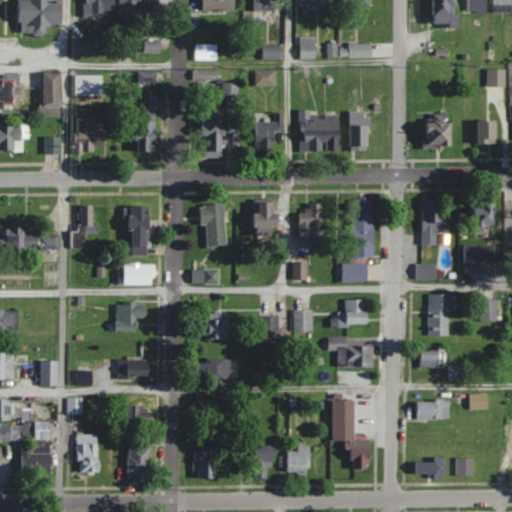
[(63,0),(18,0),(18,33),(47,33),(47,26),(63,26),(63,0)]
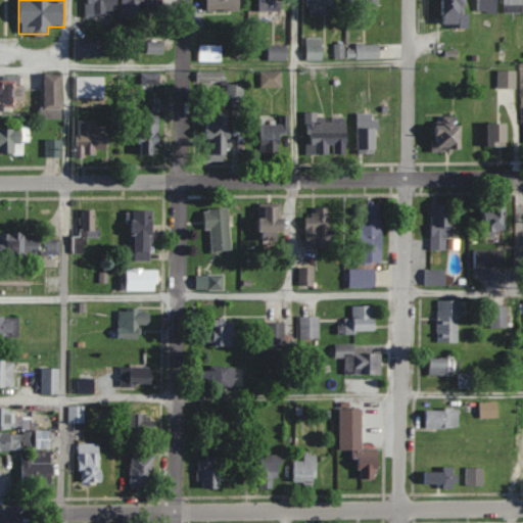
[(84,0),(85,16),(119,15),(117,0),(84,0)]
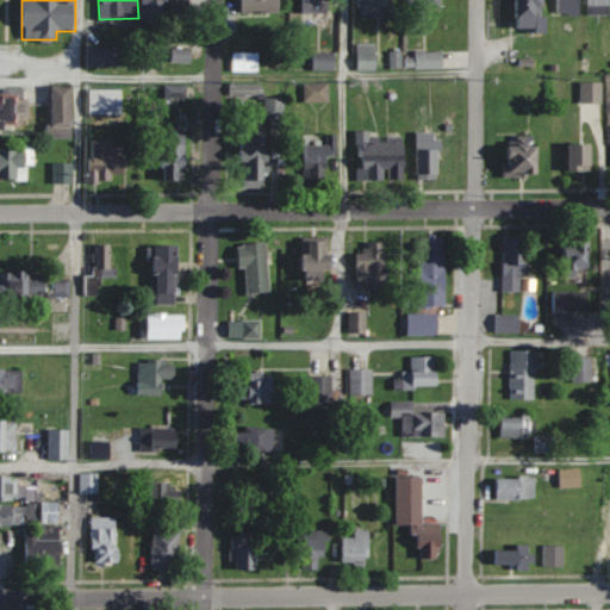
[(142,0),(142,20),(161,20),(160,0),(142,0)]
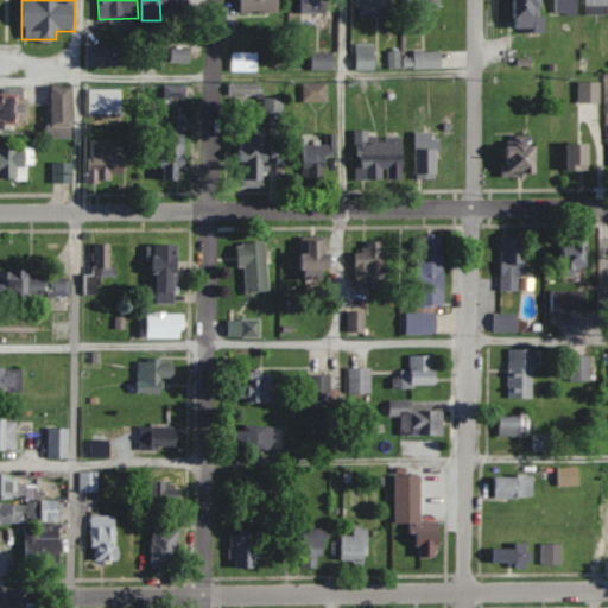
[(171,0),(171,17),(191,17),(191,0),(171,0)]
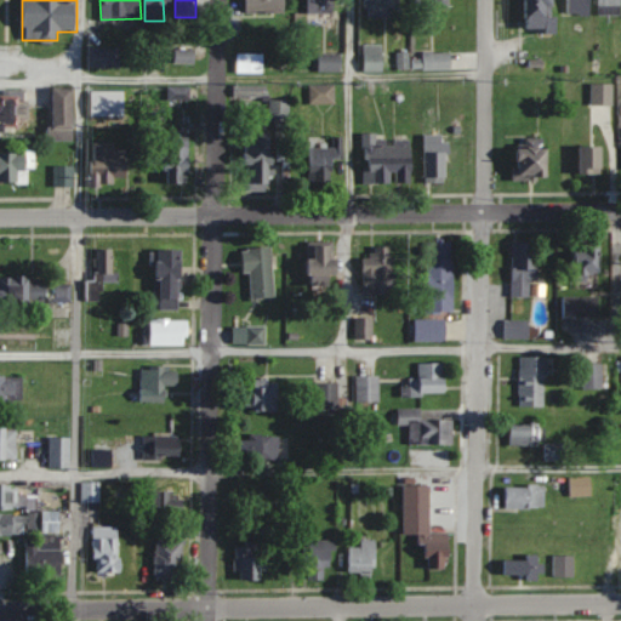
[(248,0),(248,15),(279,15),(278,0),(248,0)]
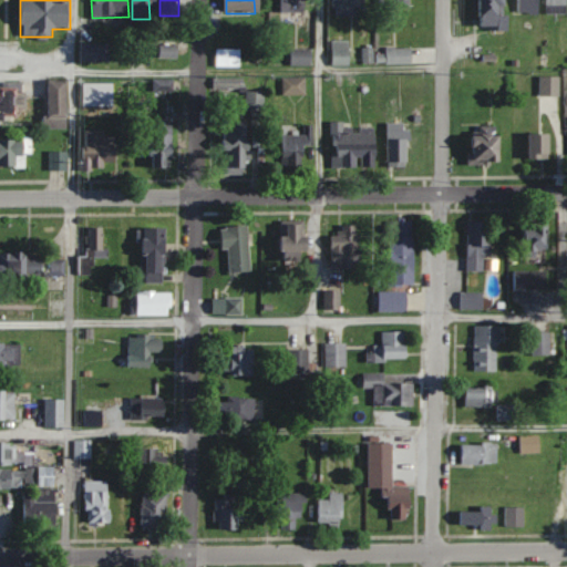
[(285,0),(285,11),(311,11),(310,0),(285,0)]
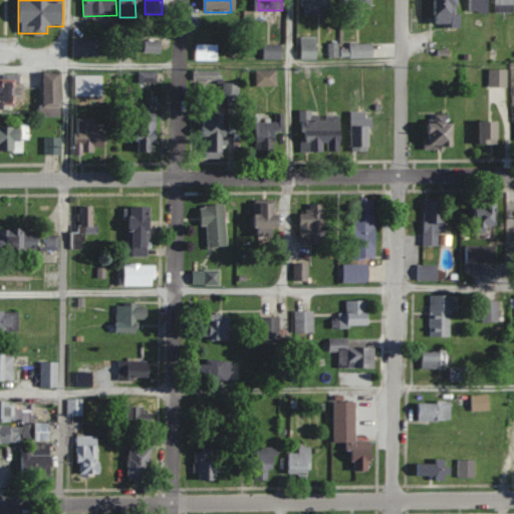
[(331,12),(330,0),(302,0),(302,12),(331,12)]
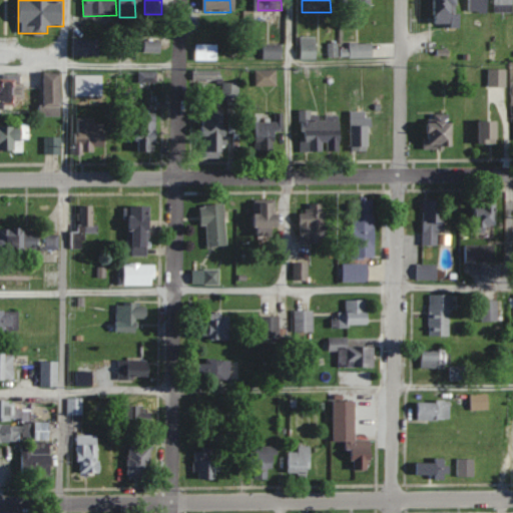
[(460,25),(459,0),(433,0),(434,25),(460,25)]
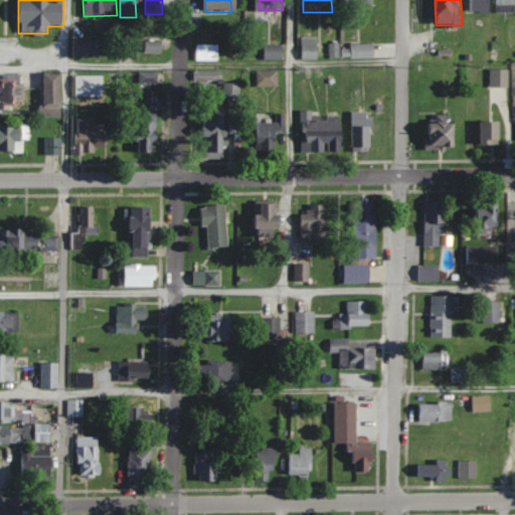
[(469,0),(470,12),(490,12),(490,0),(469,0)]
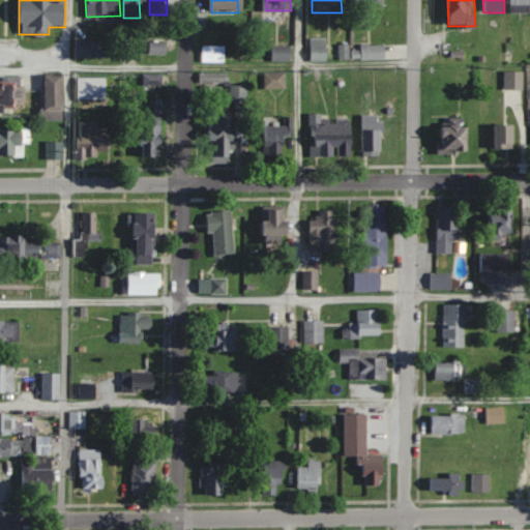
[(529,12),(529,0),(510,0),(510,12),(529,12)]
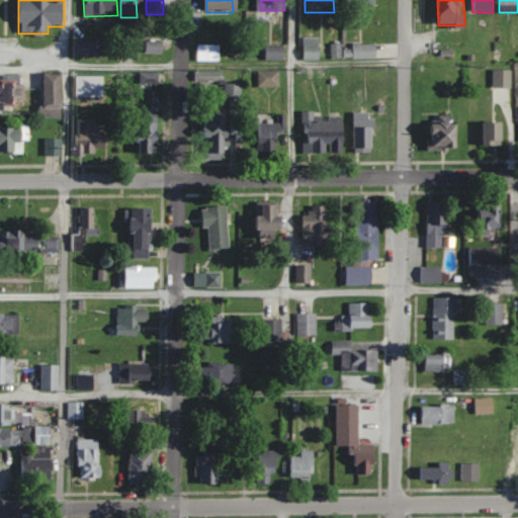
[(304,60),(320,60),(320,36),(304,36),(304,60)]
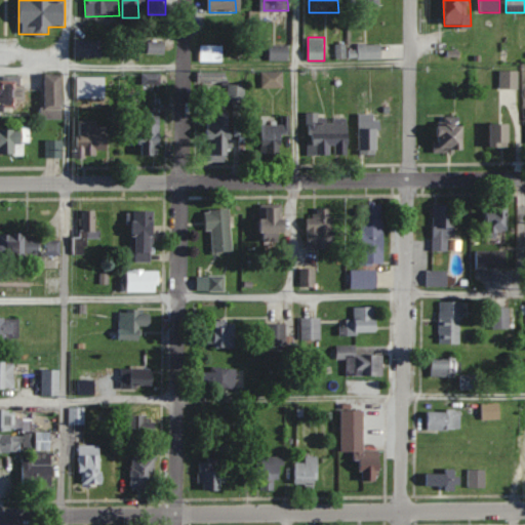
[(164,52),(165,42),(148,41),(148,52),(164,52)]
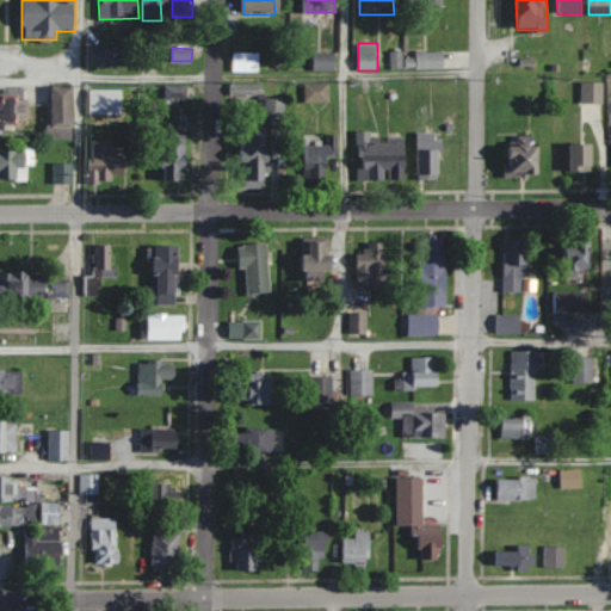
[(445,68),(445,51),(417,51),(417,57),(401,57),(401,55),(392,55),(392,68),(445,68)]
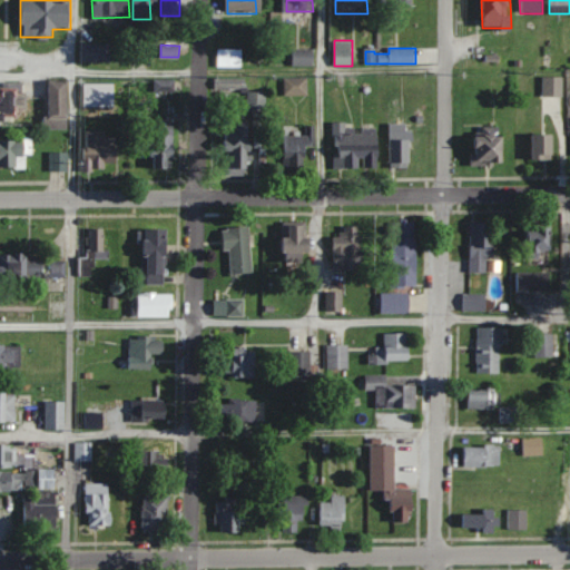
[(242,67),(242,50),(217,50),(217,67),(242,67)]
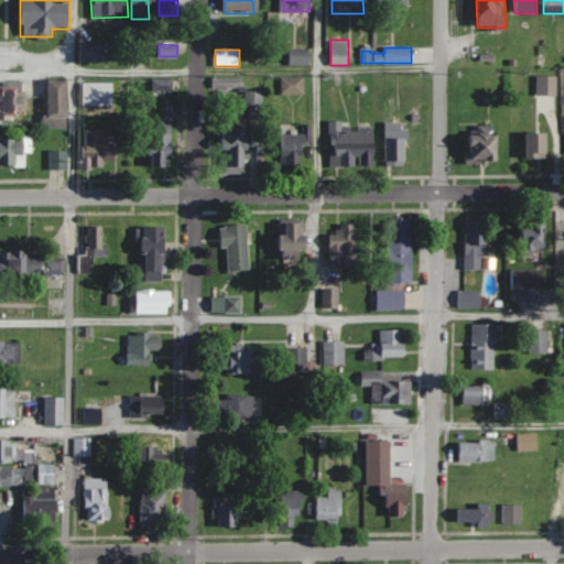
[(311,64),(311,50),(289,50),(289,64),(311,64)]
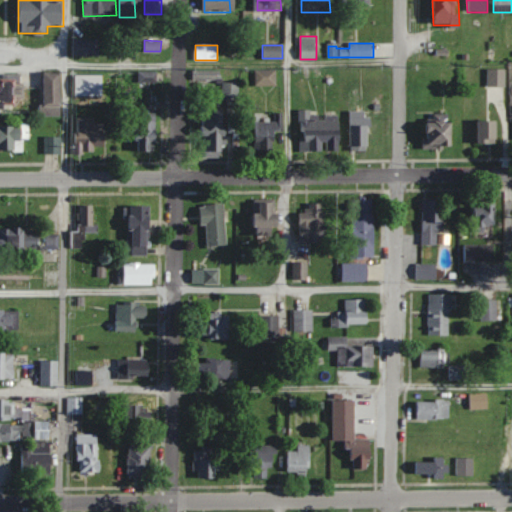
[(218,70),(193,70),(193,80),(218,80),(218,70)]
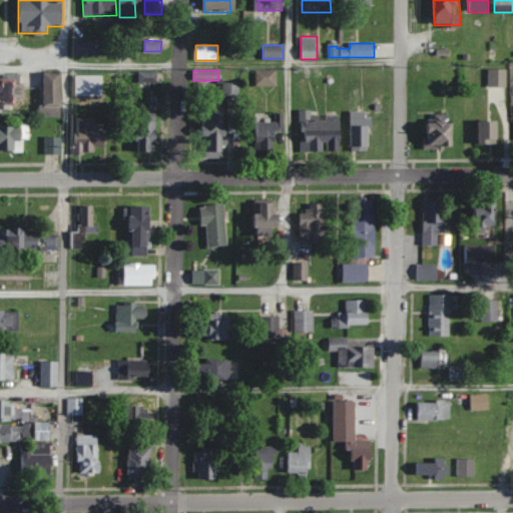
[(257,85),(276,85),(276,70),(257,70),(257,85)]
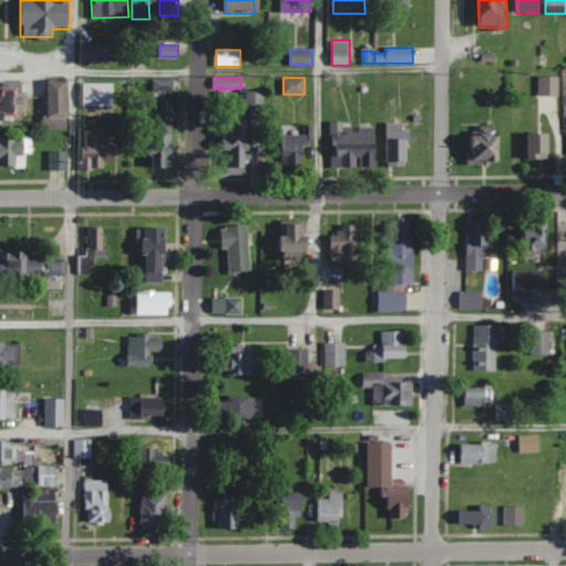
[(540,77),(540,95),(558,95),(558,77),(540,77)]
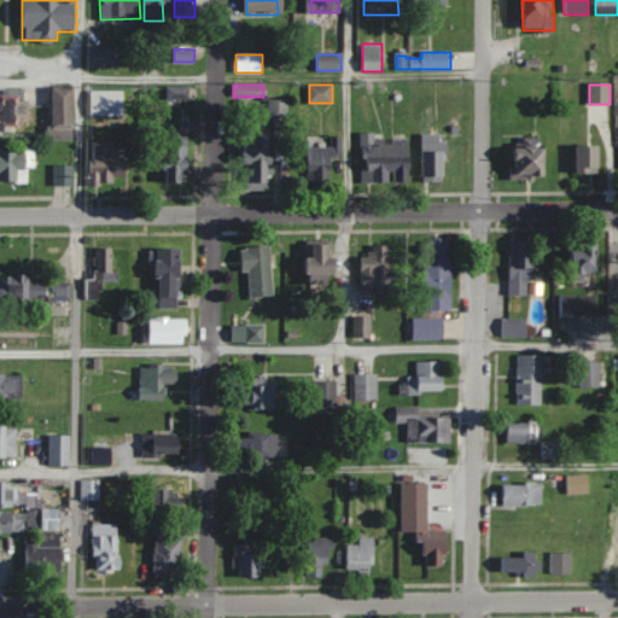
[(190,99),(190,86),(167,86),(167,99),(190,99)]
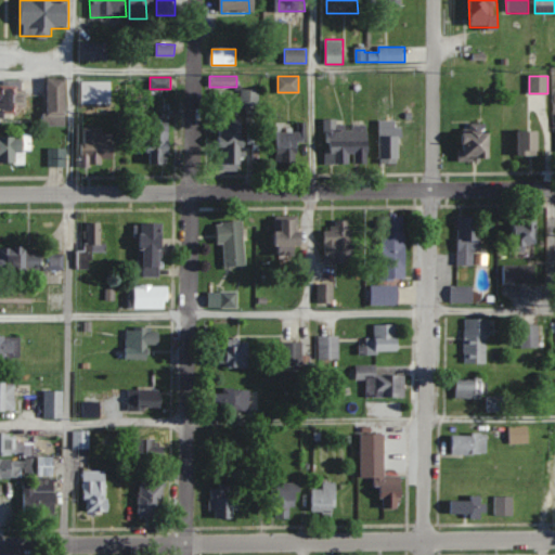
[(66,126),(66,78),(48,78),(48,126),(66,126)]
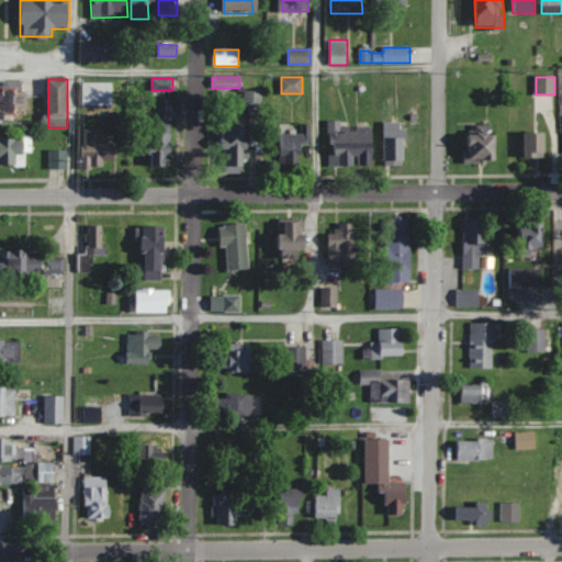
[(113,105),(113,82),(82,82),(82,105),(113,105)]
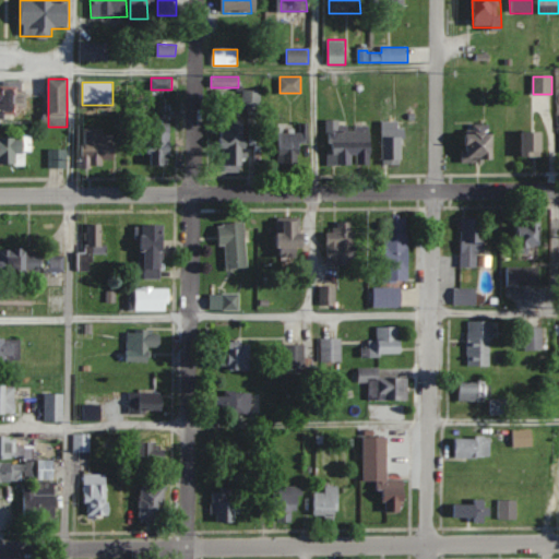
[(22,85),(0,85),(0,118),(22,118),(22,85)]
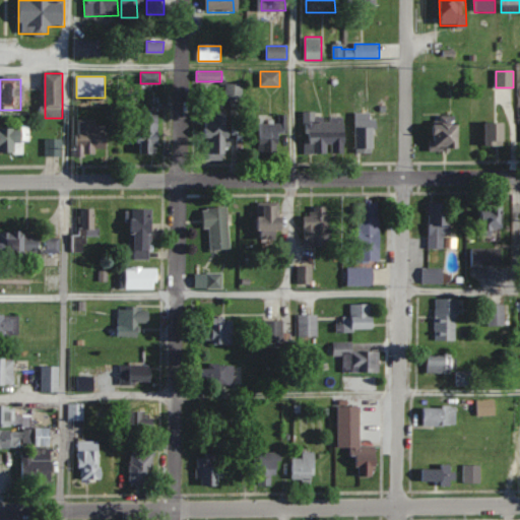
[(242,84),(228,83),(226,112),(208,111),(207,159),(230,159),(230,134),(241,134),(242,84)]
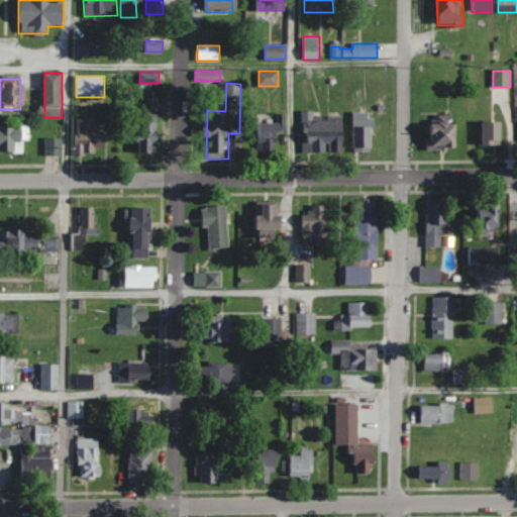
[(303,153),(343,151),(342,116),(314,117),(314,111),(302,111),(303,153)]
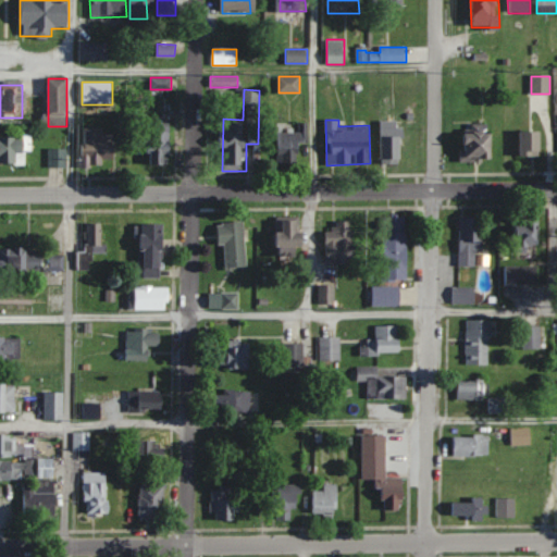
[(403,163),(403,121),(381,121),(381,163),(403,163)]
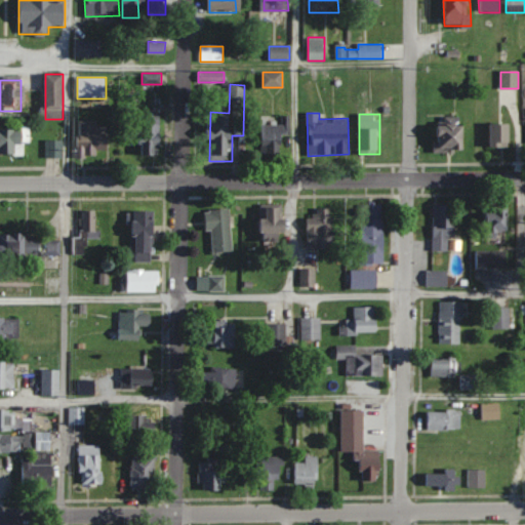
[(280,124),(260,124),(260,155),(282,155),(282,135),(288,135),(288,116),(280,116),(280,124)]
